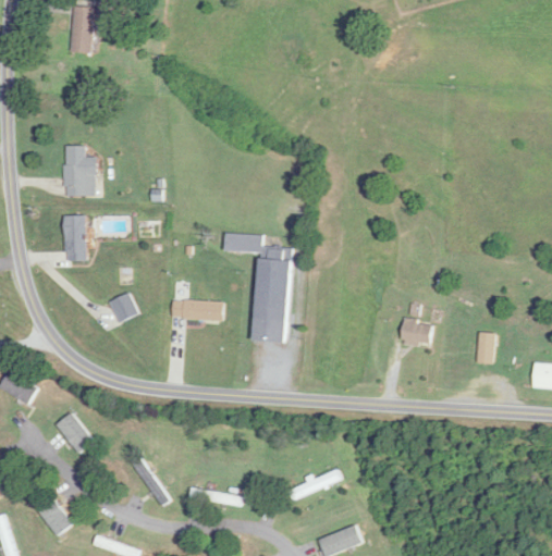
[(95,8),(73,7),(69,52),(90,54),(95,8)]
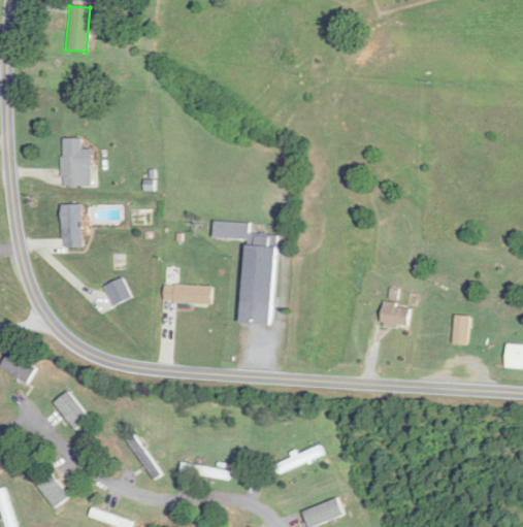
[(60,186),(91,186),(91,149),(79,149),(79,138),(60,138),(60,186)]
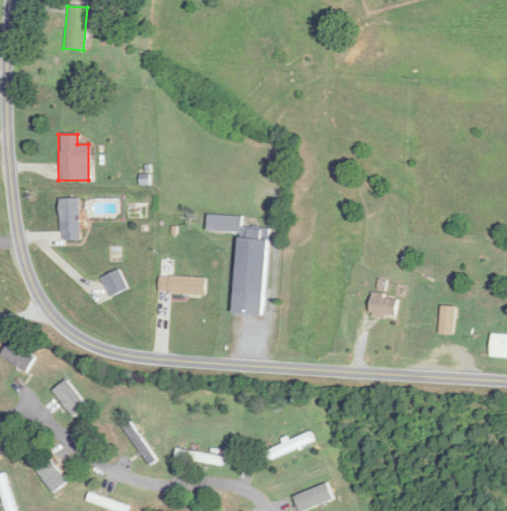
[(59,198),(59,239),(78,239),(78,198),(59,198)]
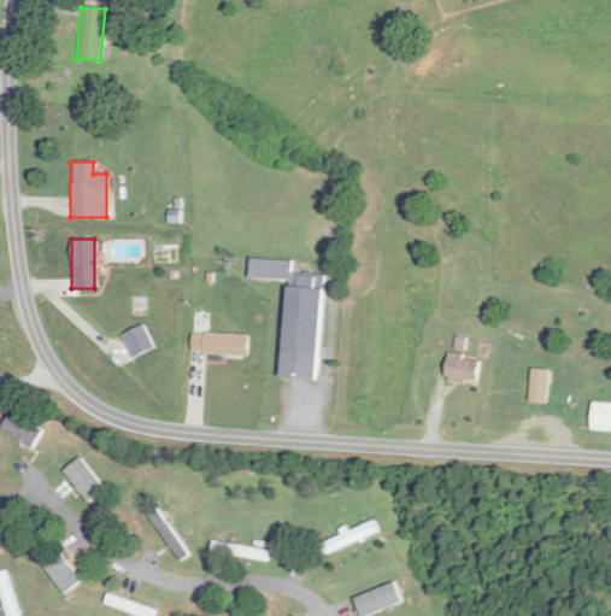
[(321,275),(288,274),(288,260),(247,258),(246,279),(285,280),(278,376),(316,379),(321,275)]
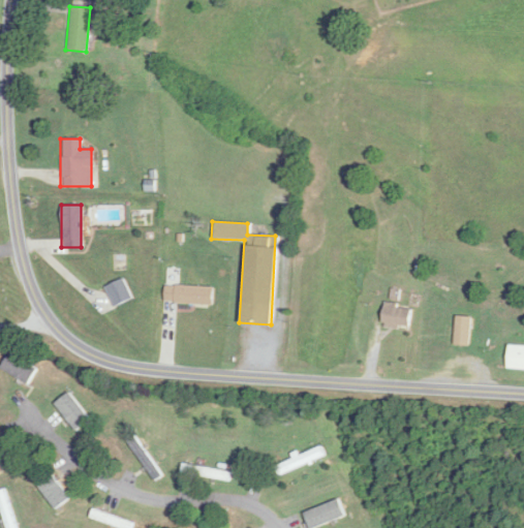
[(102,286),(111,306),(130,298),(122,278),(102,286)]
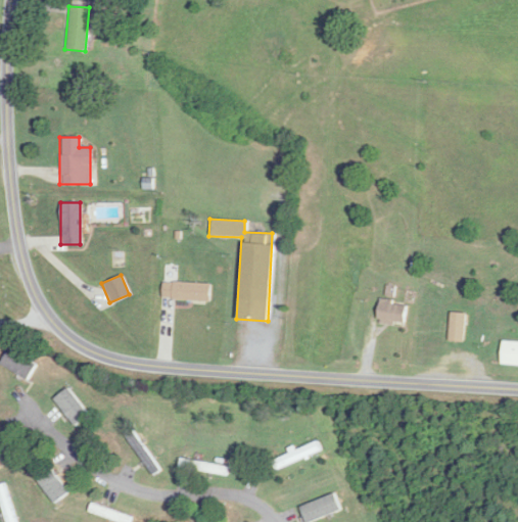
[(159,299),(207,299),(207,282),(159,282),(159,299)]
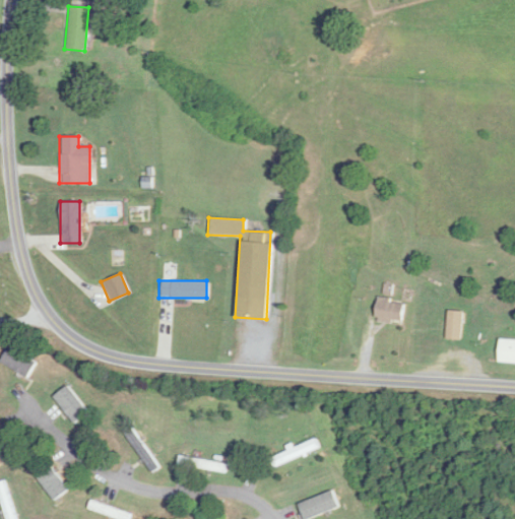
[(400,320),(401,300),(374,299),(374,319),(400,320)]
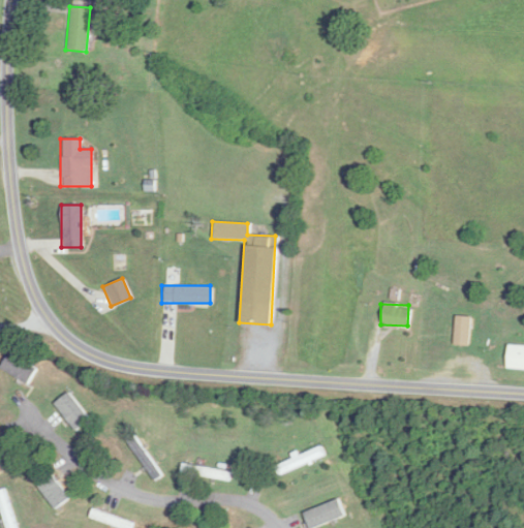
[(467,316),(453,316),(453,344),(467,344),(467,316)]
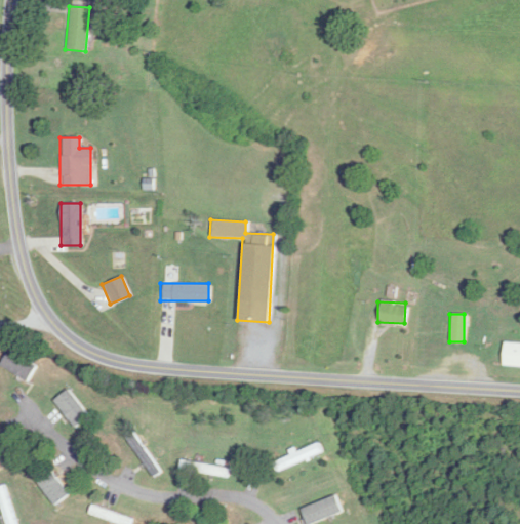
[(519,352),(519,343),(501,343),(501,363),(519,364),(519,352)]
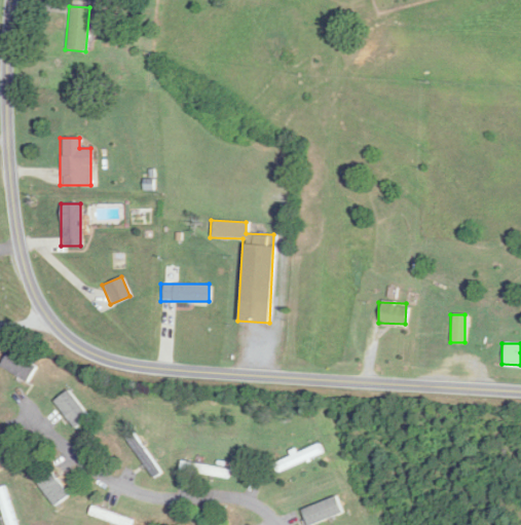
[(0,366),(25,382),(34,367),(7,349),(0,362),(0,366)]
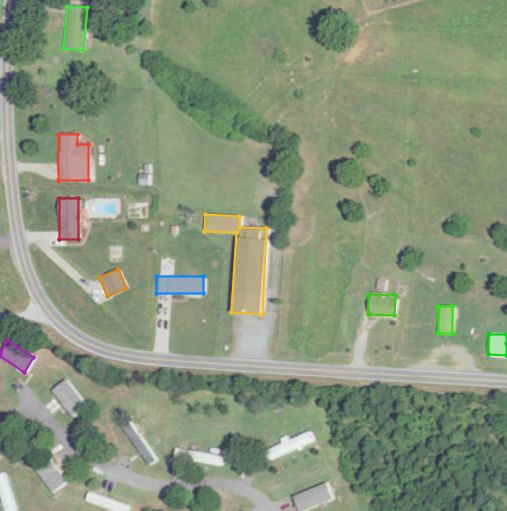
[(71,417),(85,406),(65,379),(51,390),(71,417)]
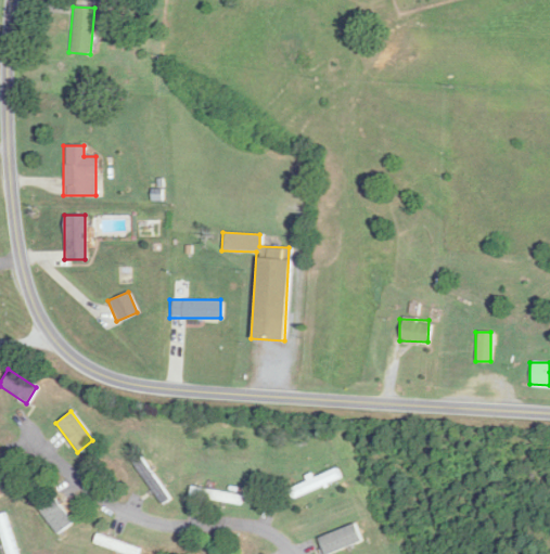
[(284,488),(290,499),(339,478),(334,466),(284,488)]
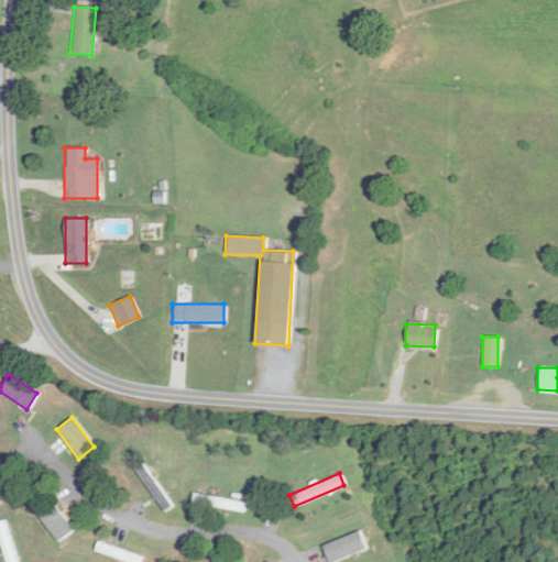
[(243,502),(192,493),(189,503),(242,513),(243,502)]
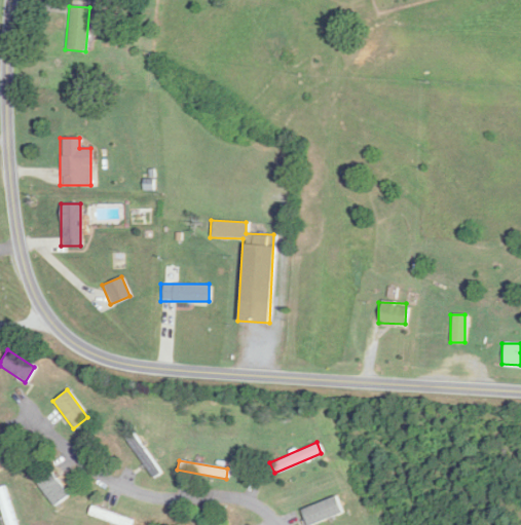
[(52,505),(67,494),(46,467),(31,479),(52,505)]
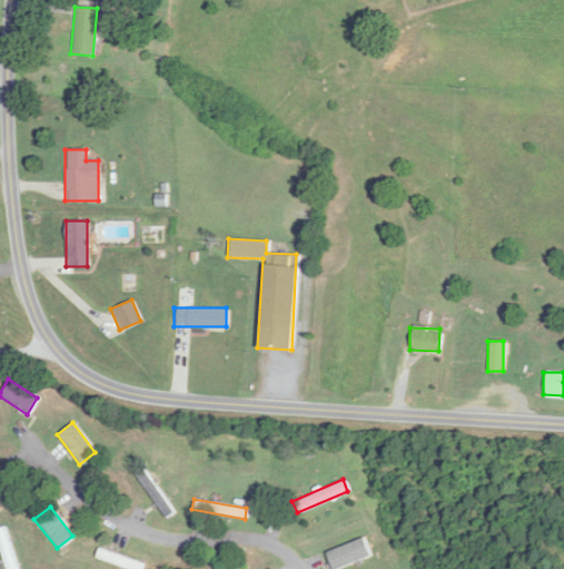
[(0,556),(5,568),(15,568),(0,528),(0,556)]
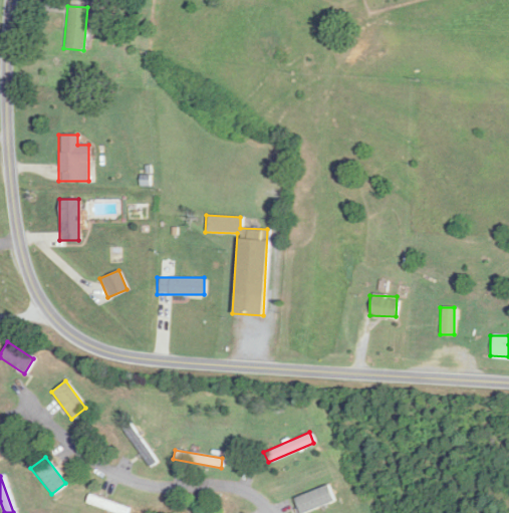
[(292,498),(298,512),(300,512),(333,500),(326,484),(292,498)]
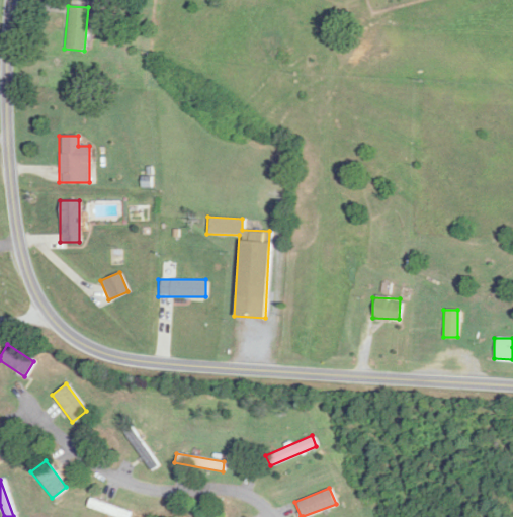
[(125,516),(127,512),(89,498),(86,507),(113,516),(125,516)]
